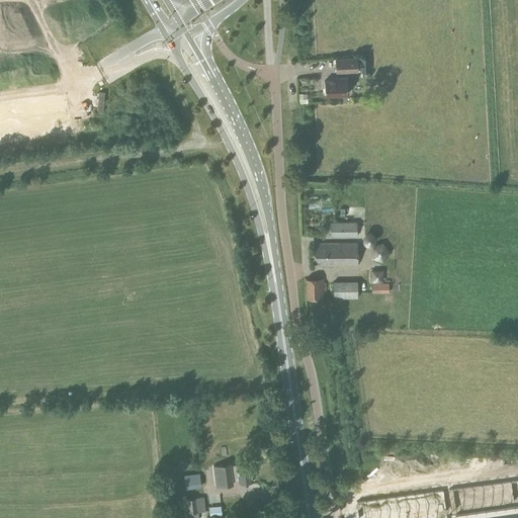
[(357,58),(336,59),(337,72),(358,71),(358,69),(362,69),(362,72),(369,72),(368,58),(362,58),(362,61),(357,61),(357,58)]
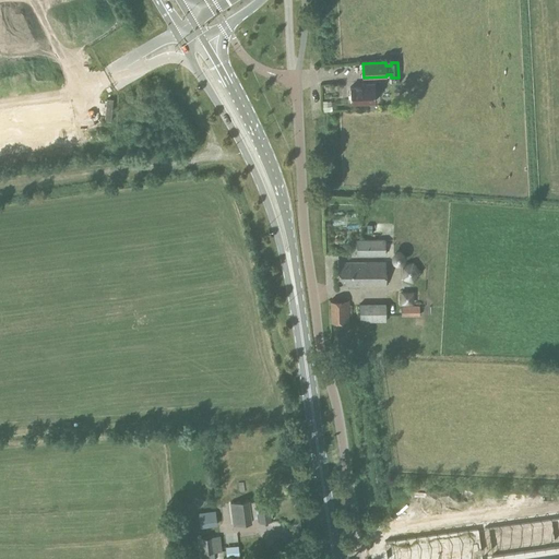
[(351,102),(369,102),(375,102),(375,84),(372,84),(369,84),(361,84),(361,86),(351,86),(351,102)]
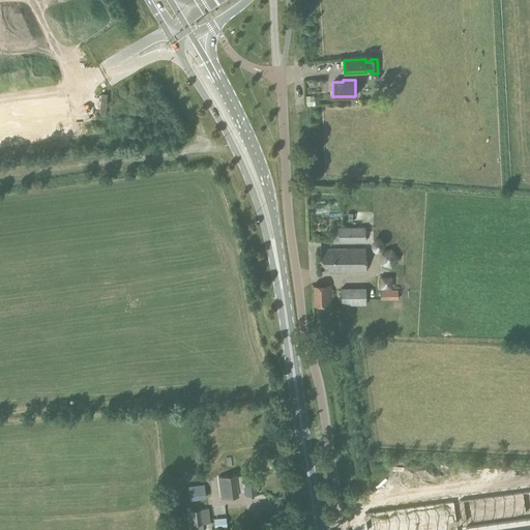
[(339,228),(339,242),(365,241),(365,227),(339,228)]
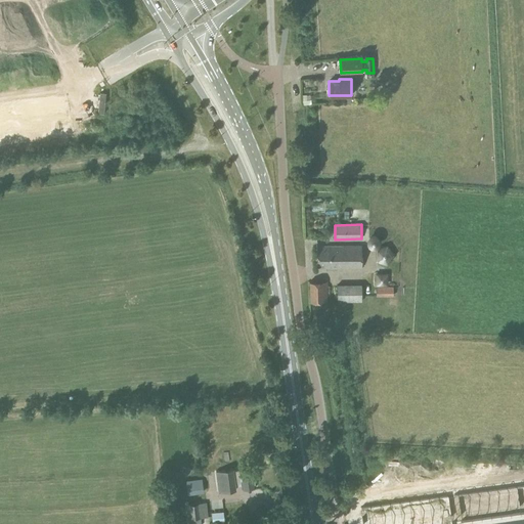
[(378,243),(379,242),(378,239),(377,237),(376,236),(373,236),(372,236),(369,237),(368,241),(368,243),(368,244),(370,246),(373,247),(375,247),(376,246),(378,245),(378,243)]
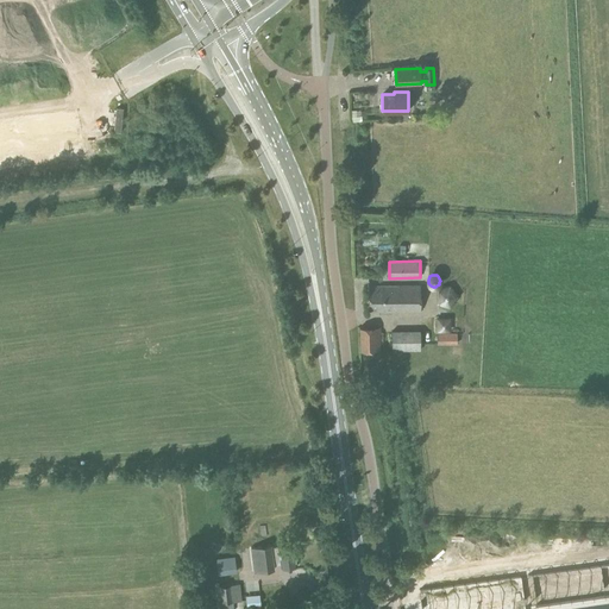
[(421,312),(421,286),(368,286),(369,312),(421,312)]
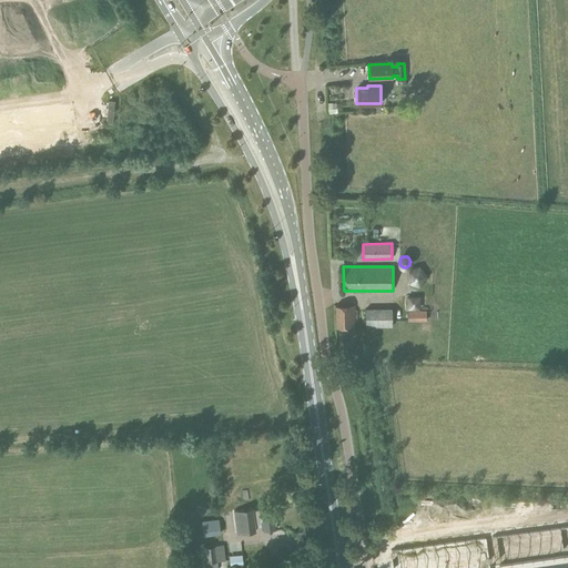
[(427,311),(421,311),(421,296),(408,296),(409,311),(407,311),(408,321),(426,321),(427,311)]
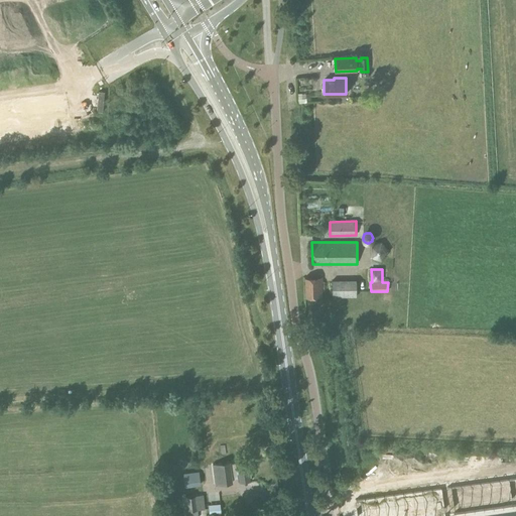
[(321,277),(305,277),(305,297),(321,297),(321,277)]
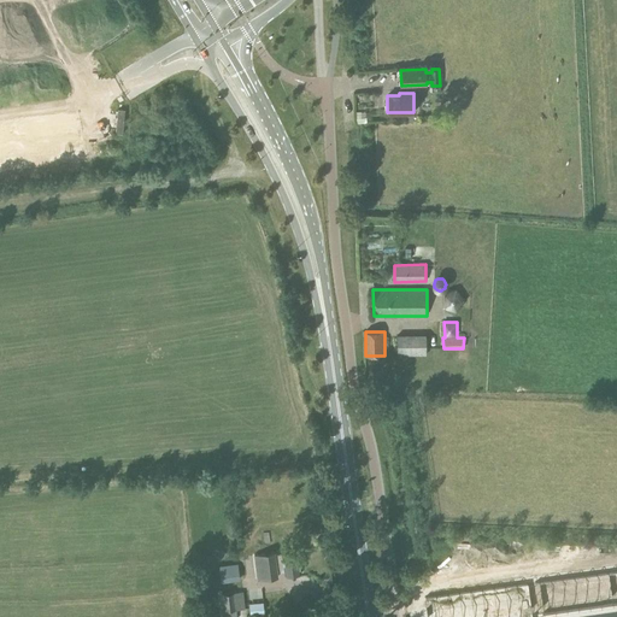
[(427,334),(398,335),(398,356),(425,356),(427,334)]
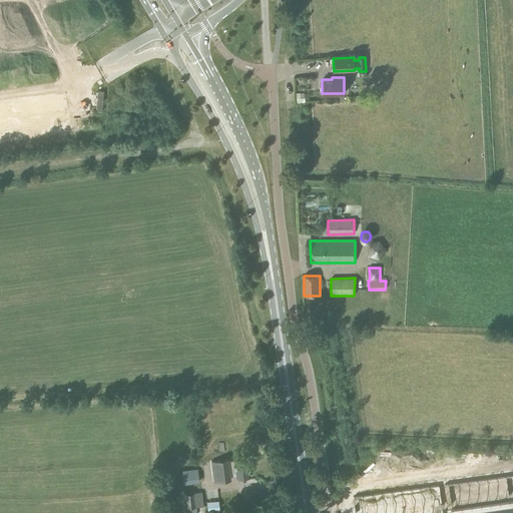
[(227,459),(211,461),(214,482),(231,479),(230,473),(236,472),(236,477),(249,475),(246,458),(234,460),(227,461),(227,459)]
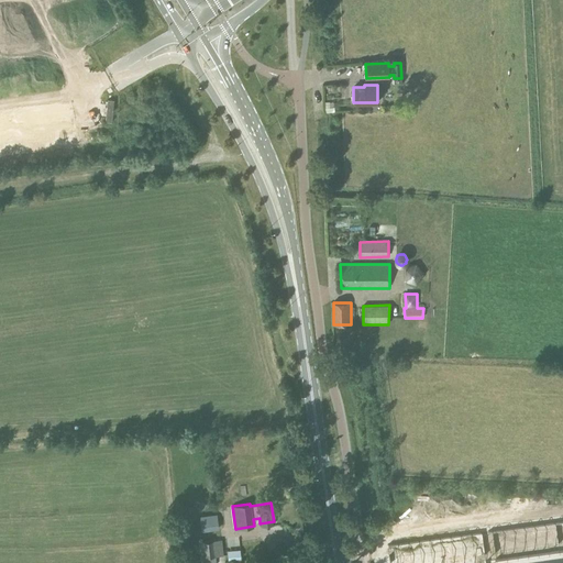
[(562,520),(387,545),(389,562),(486,562),(562,552),(562,520)]
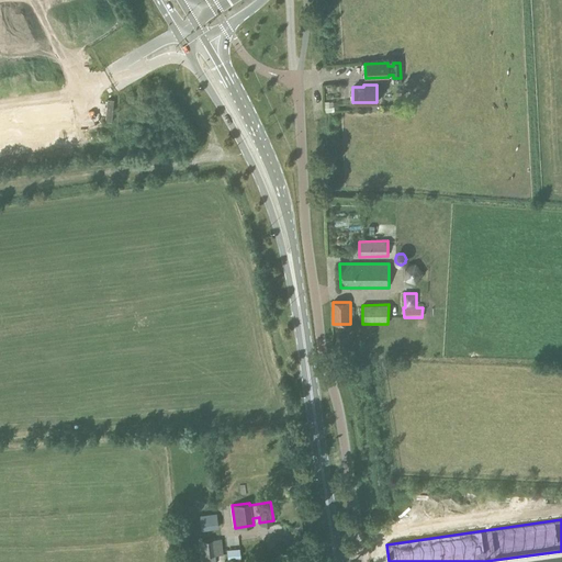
[(222,539),(202,541),(203,557),(204,561),(215,561),(215,555),(223,554),(222,539)]
